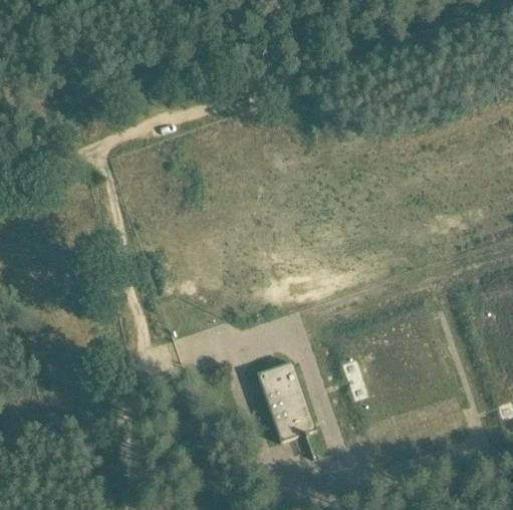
[(292,361),(256,373),(279,442),(315,430),(292,361)]
